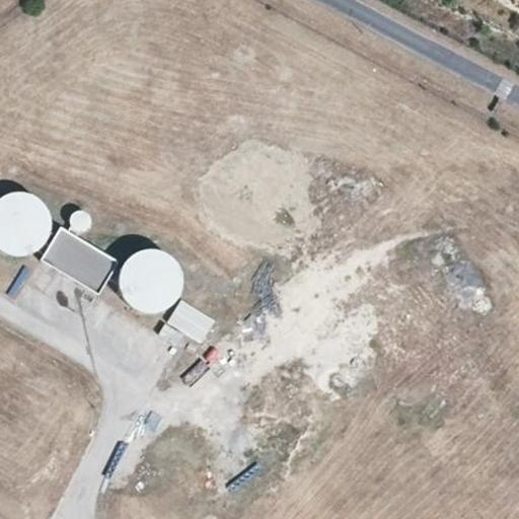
[(0,243),(3,246),(12,250),(21,251),(32,249),(42,244),(48,236),(52,226),(52,216),(49,206),(42,198),(32,192),(22,190),(11,191),(2,196),(0,197),(0,243)]
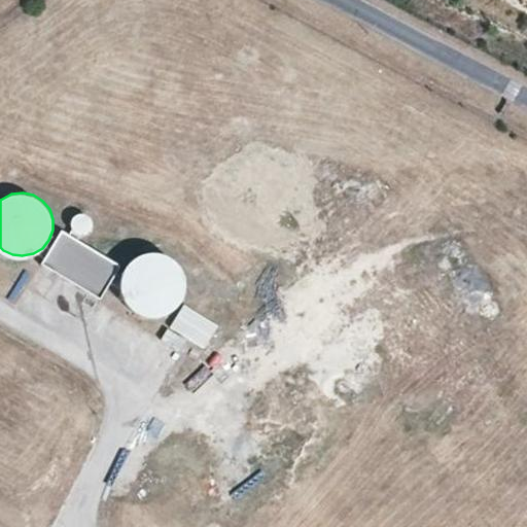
[(71,230),(91,232),(93,214),(73,211),(71,230)]
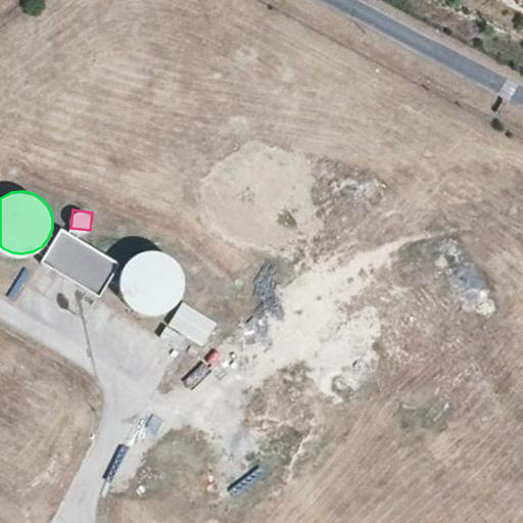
[(61,228),(43,258),(99,293),(119,262),(61,228)]
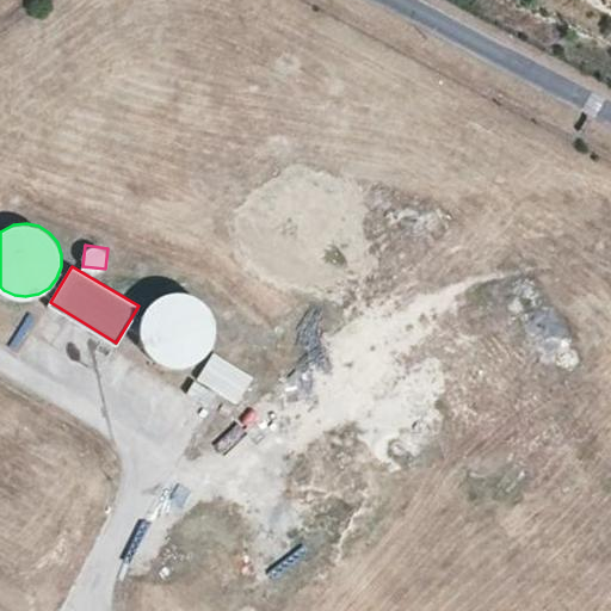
[(149,353),(158,360),(168,366),(180,368),(192,365),(203,358),(211,349),(215,338),(215,325),(211,313),(204,303),(193,296),(180,294),(168,295),(158,301),(148,310),(143,320),(142,332),(144,343),(149,353)]
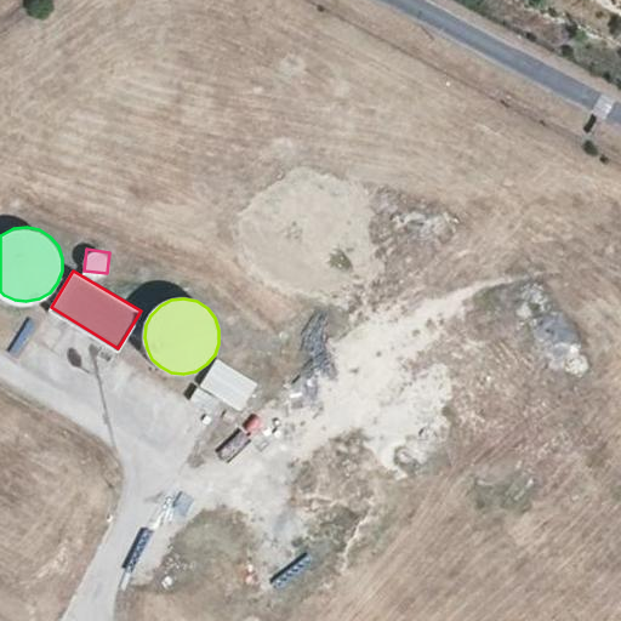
[(165,387),(154,405),(167,414),(158,431),(181,444),(201,408),(165,387)]
